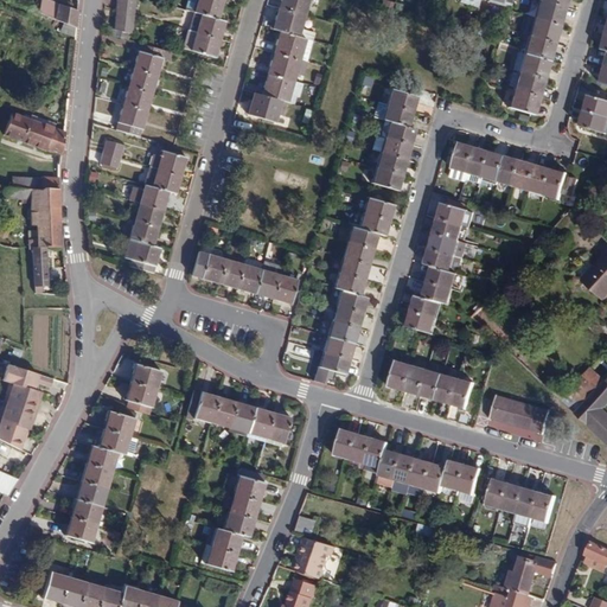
[(134,0),(116,0),(114,30),(132,34),(134,0)]
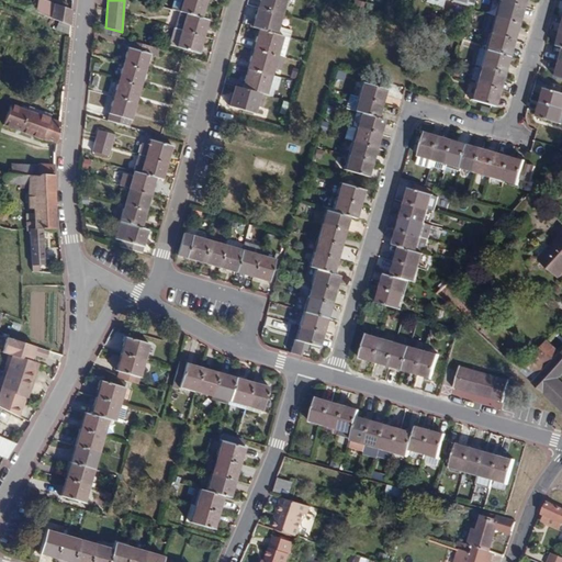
[(206,1),(202,0),(180,0),(178,11),(184,13),(201,18),(206,1)]
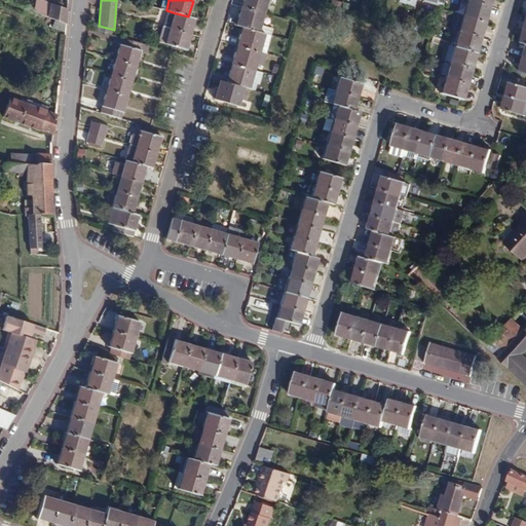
[(242,0),(240,7),(264,14),(267,0),(242,0)]
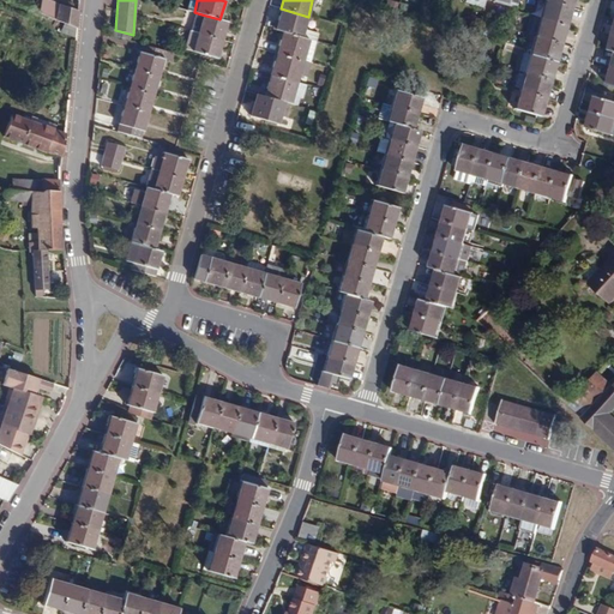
[(566,26),(571,8),(545,0),(540,18),(566,26)]
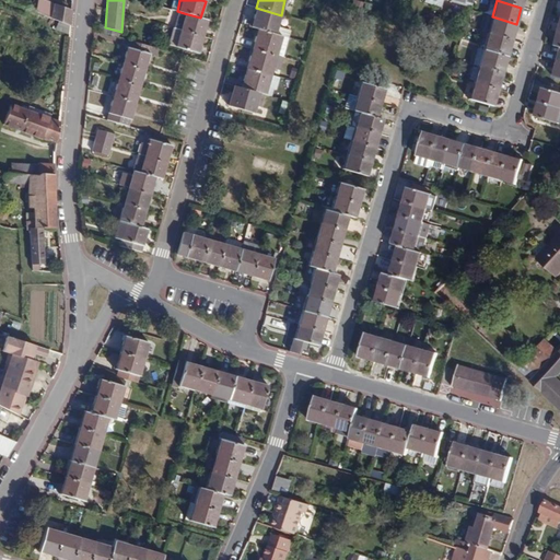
[(55,3),(49,18),(69,25),(70,24),(71,10),(55,3)]
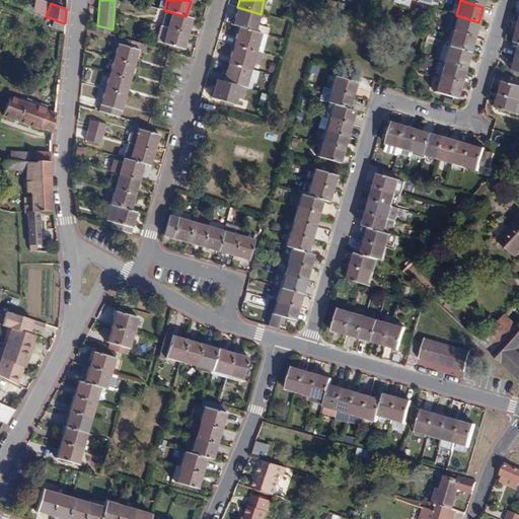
[(238,27),(255,32),(261,14),(237,7),(231,25),(238,27)]
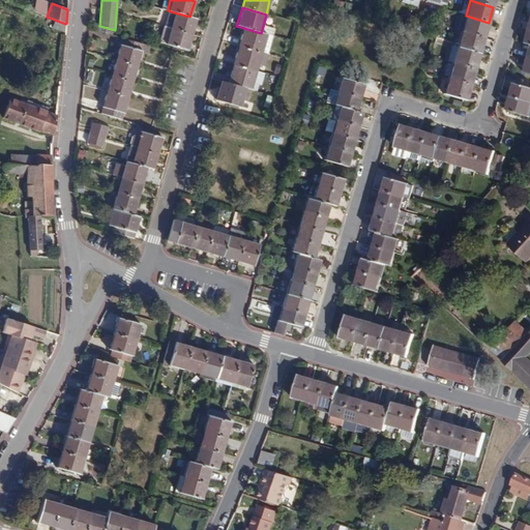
[(189,17),(174,12),(170,28),(192,34),(196,19),(189,17)]
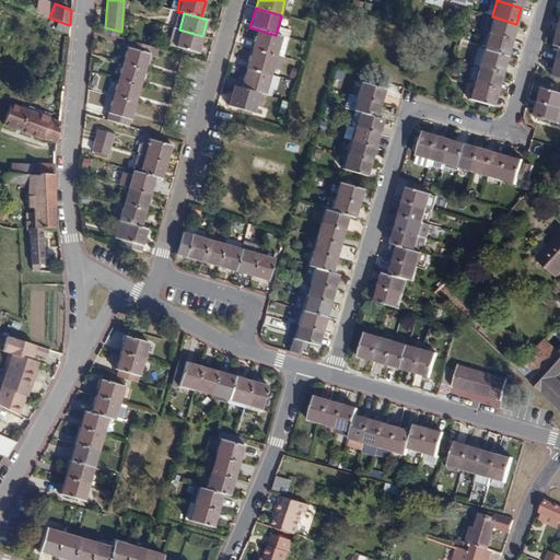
[(492,16),(487,33),(511,41),(516,24),(492,16)]
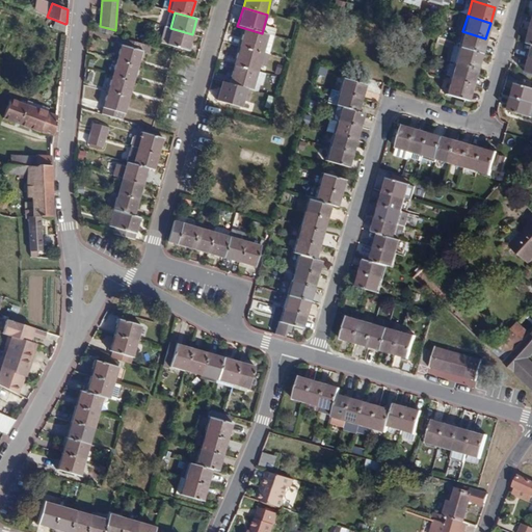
[(192,34),(170,28),(165,44),(188,50),(192,34)]
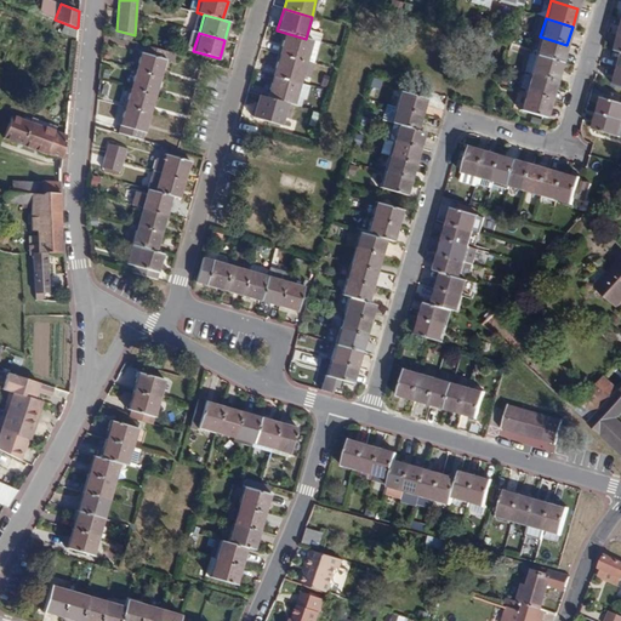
[(312,40),(306,39),(285,33),(279,55),(306,63),(312,40)]
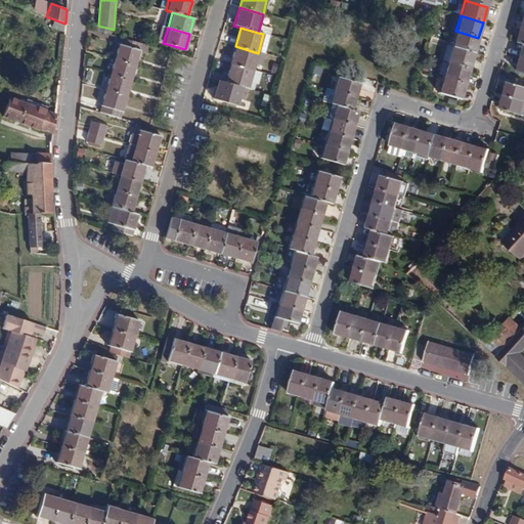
[(451,47),(474,53),(478,38),(455,31),(451,47)]
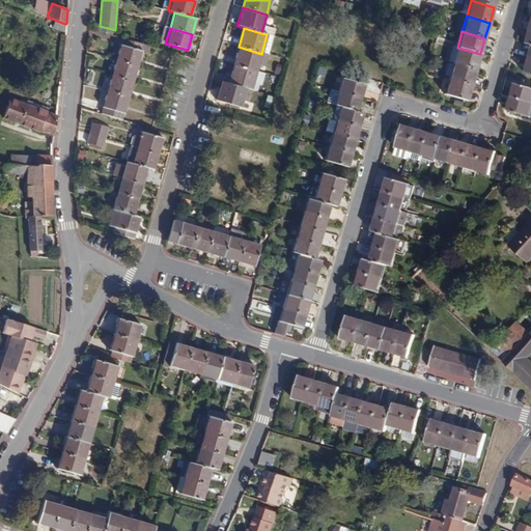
[(268,55),(274,36),(267,34),(261,54),(268,55)]
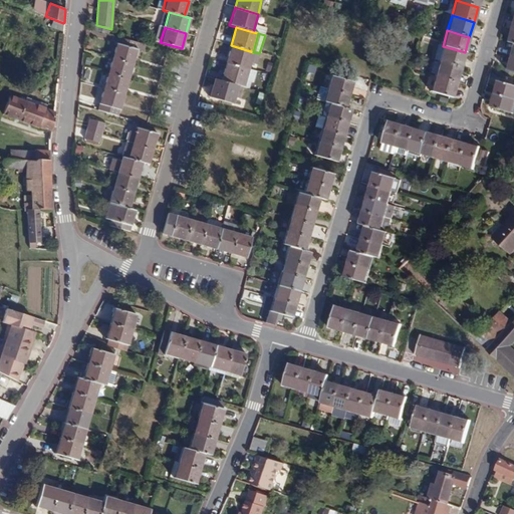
[(116,44),(138,50),(139,44),(118,38),(116,44)]
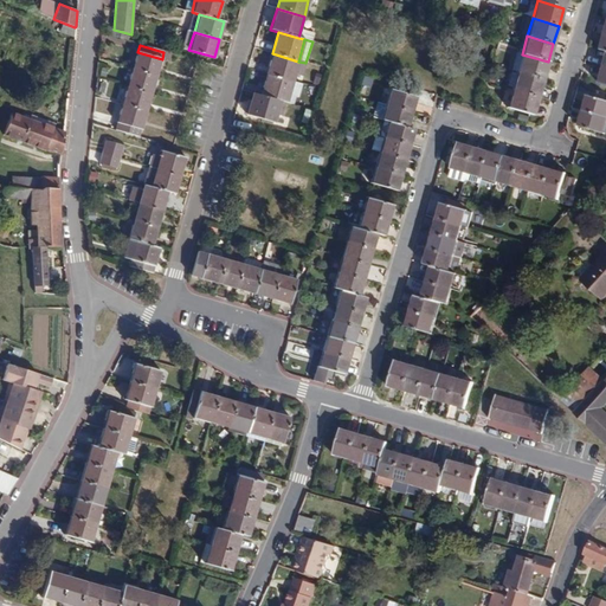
[(137,52),(131,70),(156,77),(162,59),(137,52)]
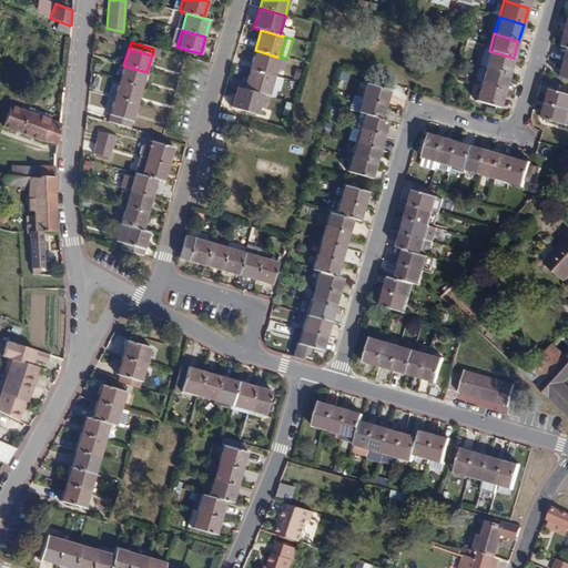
[(286,59),(280,58),(255,50),(250,70),(274,77),(276,70),(283,72),(286,59)]
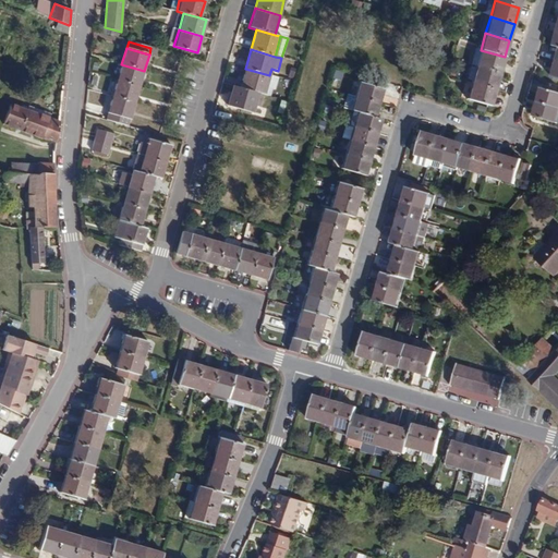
[(505,57),(481,50),(475,67),(500,73),(505,57)]
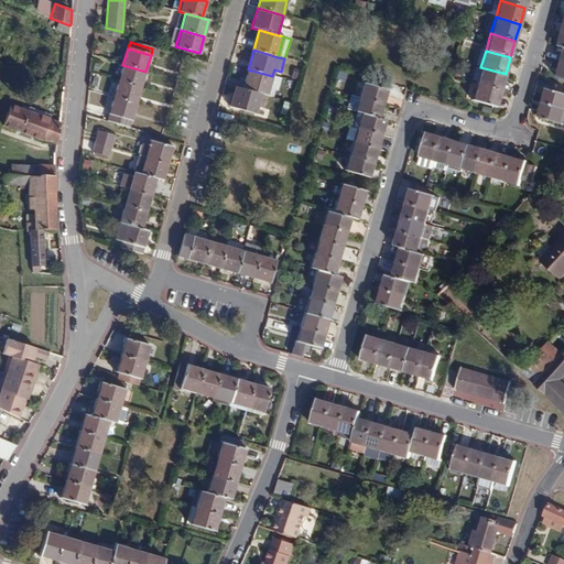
[(141,87),(145,72),(122,65),(118,80),(141,87)]
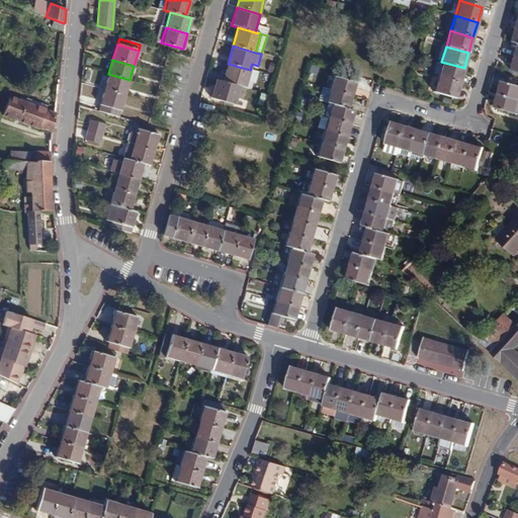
[(437,75),(441,64),(436,62),(432,74),(437,75)]
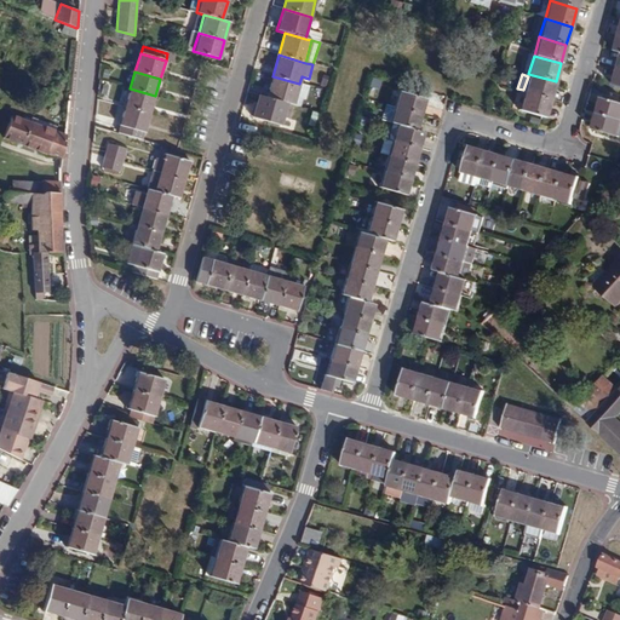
[(523,92),(550,99),(556,81),(528,74),(528,76),(523,90),(523,92)]
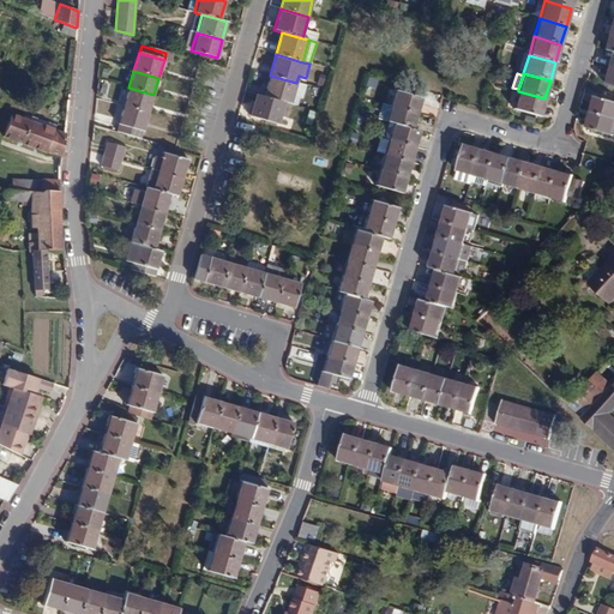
[(296,83),(270,76),(263,97),(283,102),(290,104),(294,92),(296,83)]
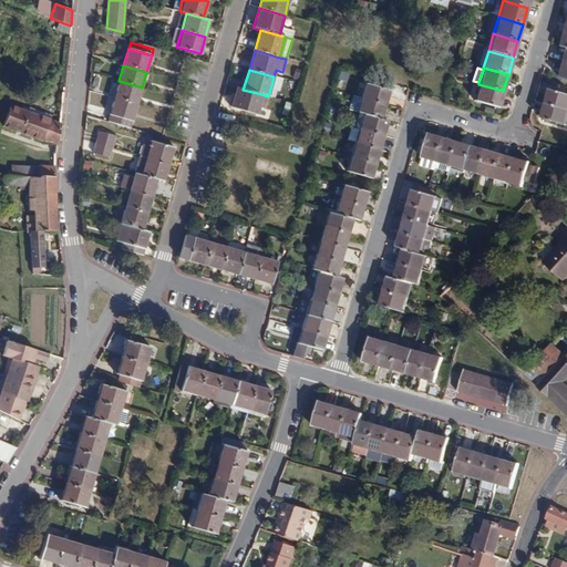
[(278,86),(280,79),(274,76),(271,85),(278,86)]
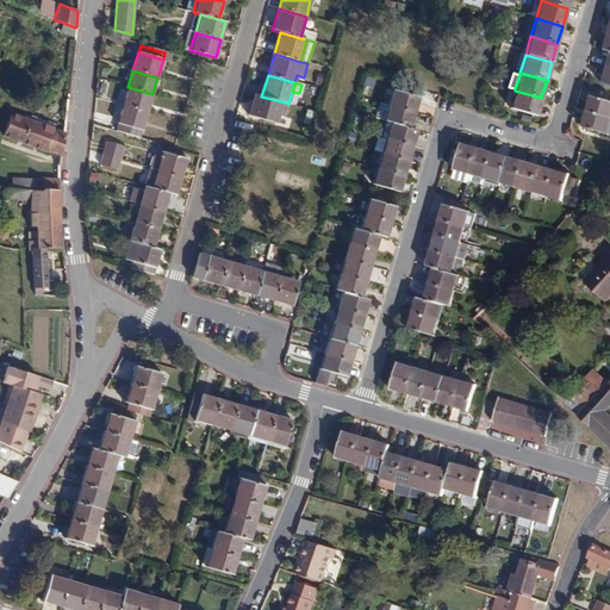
[(153,94),(128,87),(122,105),(147,113),(153,94)]
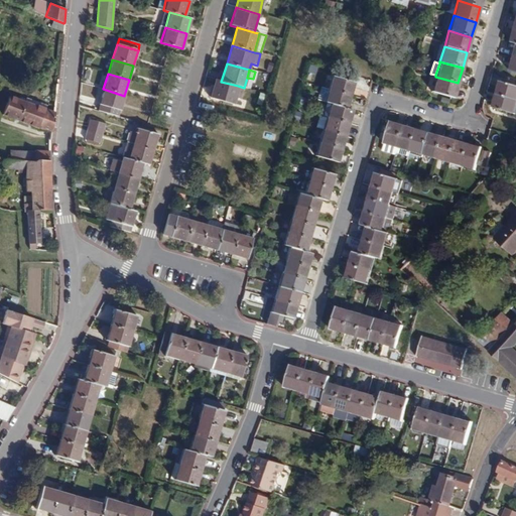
[(332,76),(328,89),(350,95),(354,82),(332,76)]
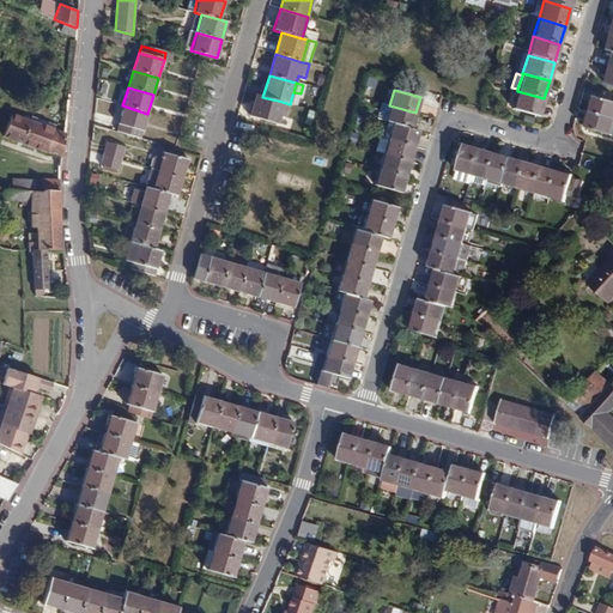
[(539,116),(544,98),(517,91),(511,109),(539,116)]
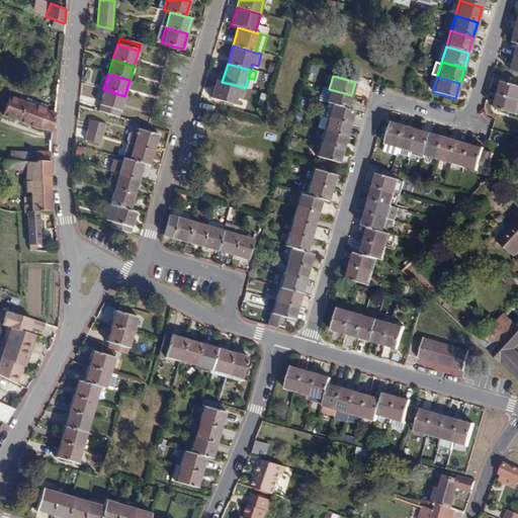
[(239,86),(222,82),(217,80),(210,98),(233,105),(239,86)]
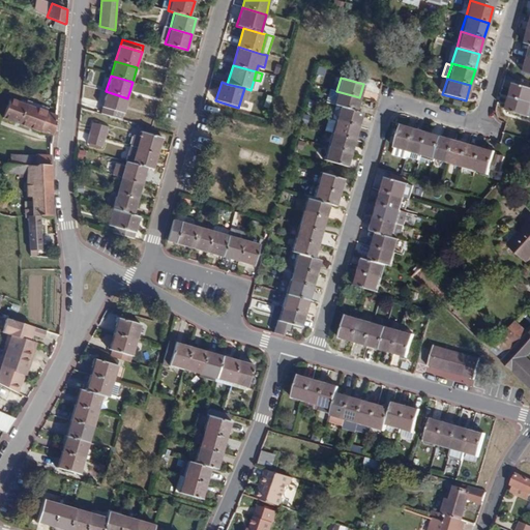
[(529,87),(513,83),(509,96),(529,101),(529,87)]
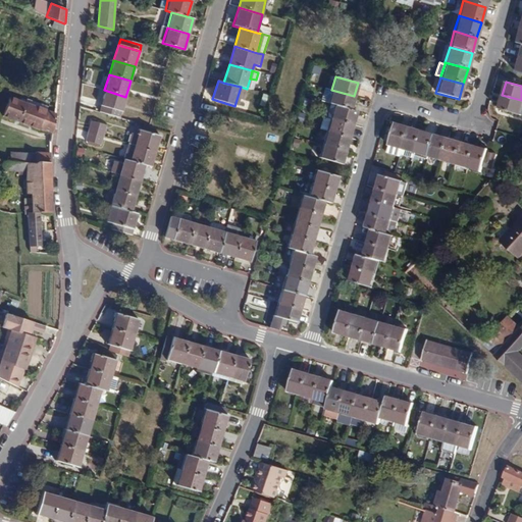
[(327,103),(331,90),(324,88),(321,101),(327,103)]
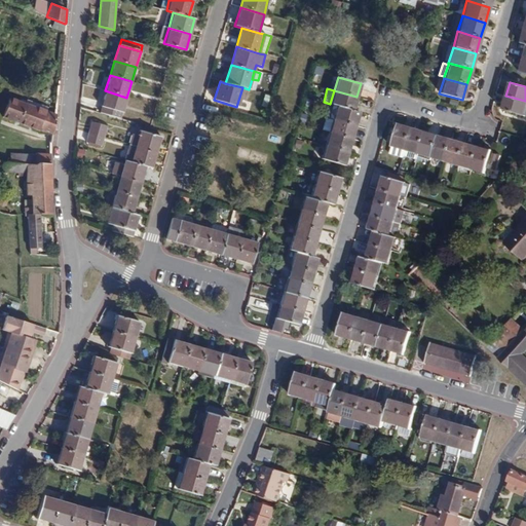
[(122,113),(126,98),(105,90),(100,107),(102,107),(122,113)]
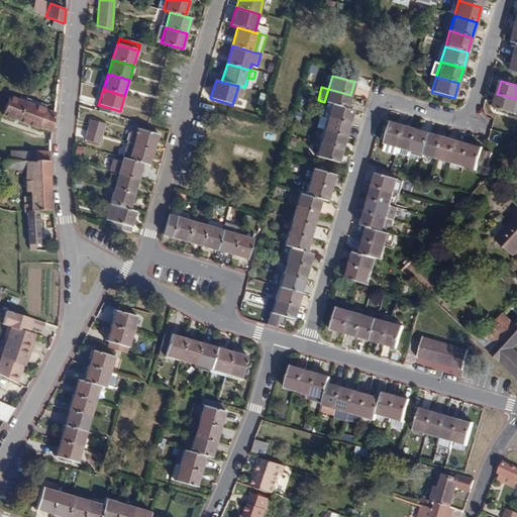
[(347,108),(350,95),(328,89),(324,102),(326,103),(329,104),(347,108)]
